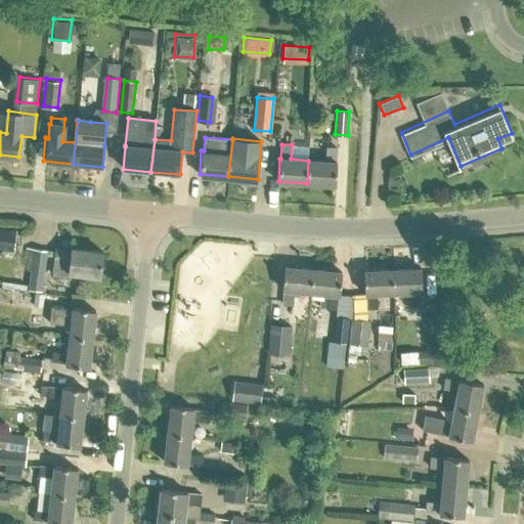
[(325,161),(308,161),(307,183),(336,184),(337,162),(335,162),(336,147),(326,146),(325,161)]
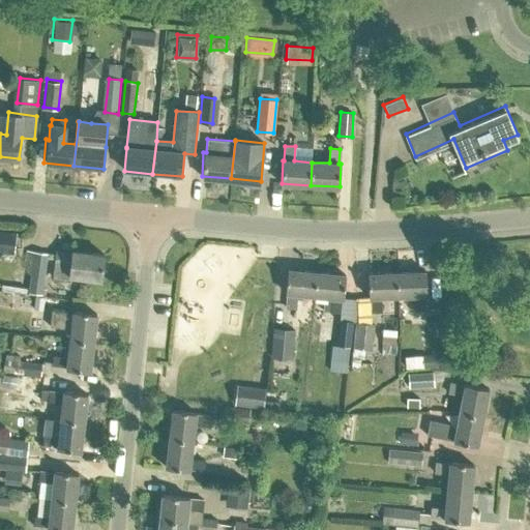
[(57,277),(71,280),(72,271),(101,275),(105,251),(71,247),(71,252),(57,249),(54,273),(57,277)]
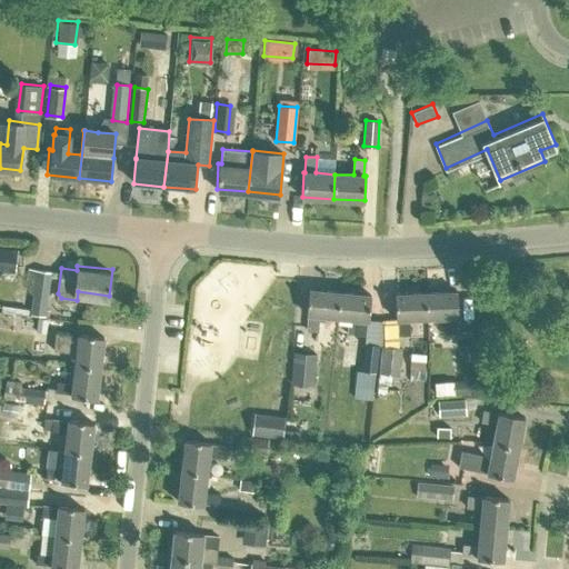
[(33,295),(31,315),(45,316),(50,271),(29,268),(26,287),(33,295)]
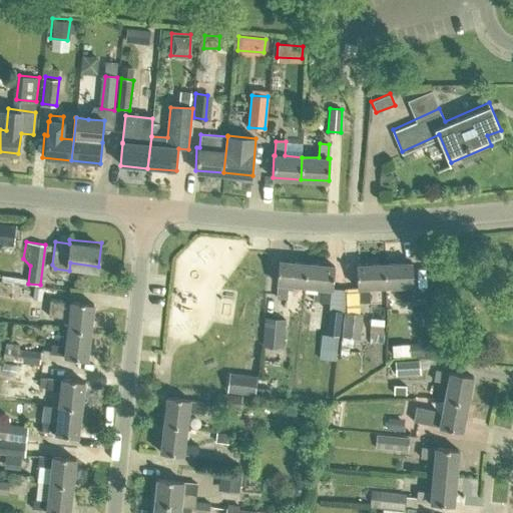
[(286,286),(303,288),(306,263),(277,260),(275,285),(277,285),(276,299),(285,299),(286,286)]
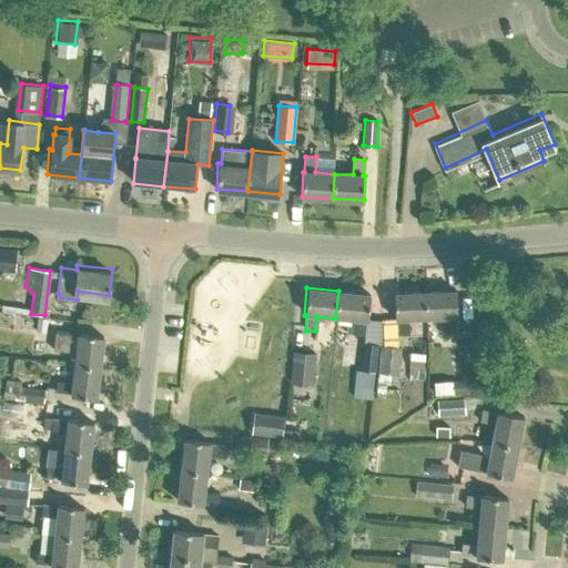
[(424,291),(425,316),(443,315),(444,332),(455,331),(454,315),(457,314),(455,288),(424,291)]
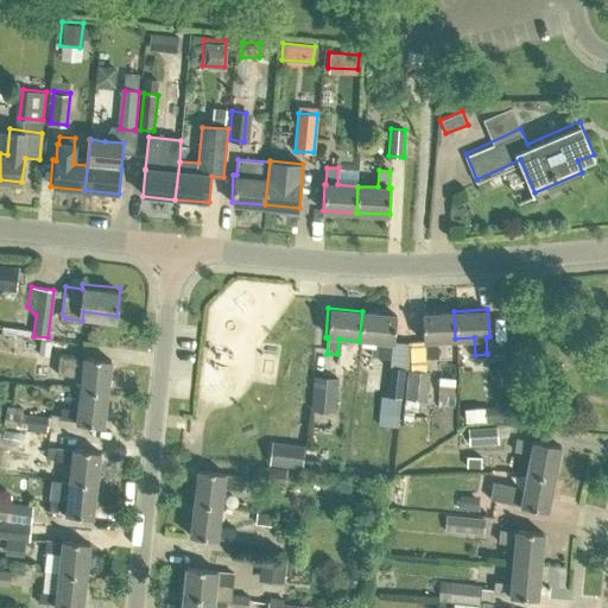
[(378,358),(390,359),(391,343),(393,344),(396,314),(362,311),(359,341),(379,342),(378,358)]
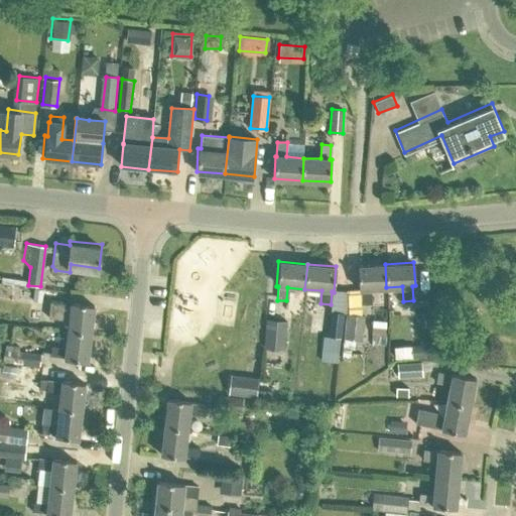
[(361,288),(362,303),(372,303),(371,287),(386,287),(385,264),(357,265),(359,288),(361,288)]
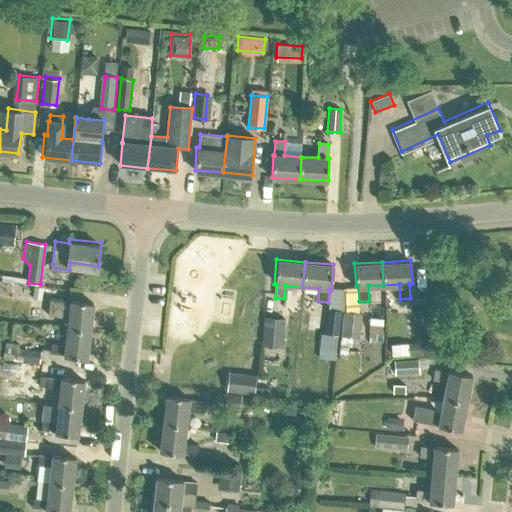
[(15,282),(13,293),(46,298),(47,288),(15,282)]
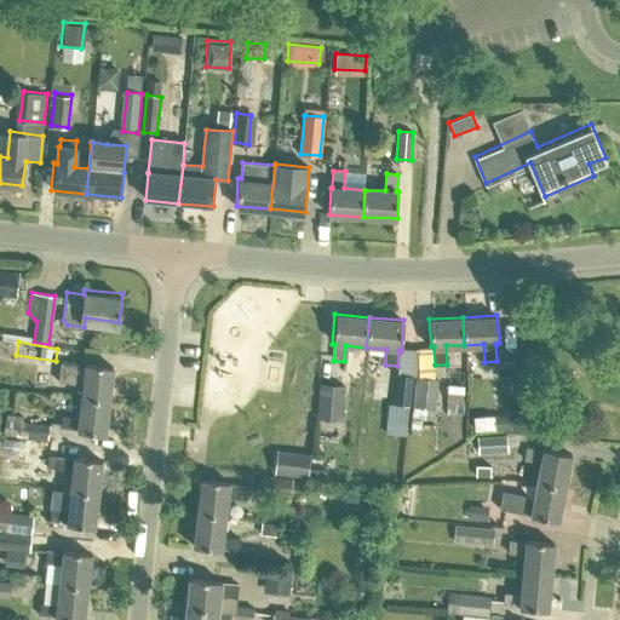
[(80,397),(109,401),(113,366),(85,362),(85,366),(68,363),(65,375),(82,378),(80,397)]
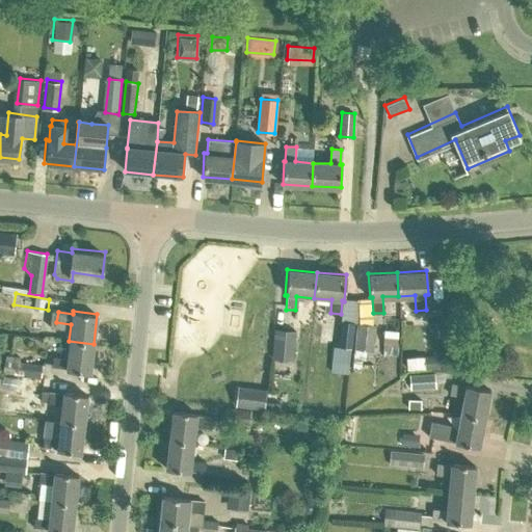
[(338,345),(351,346),(353,321),(340,320),(338,345)]
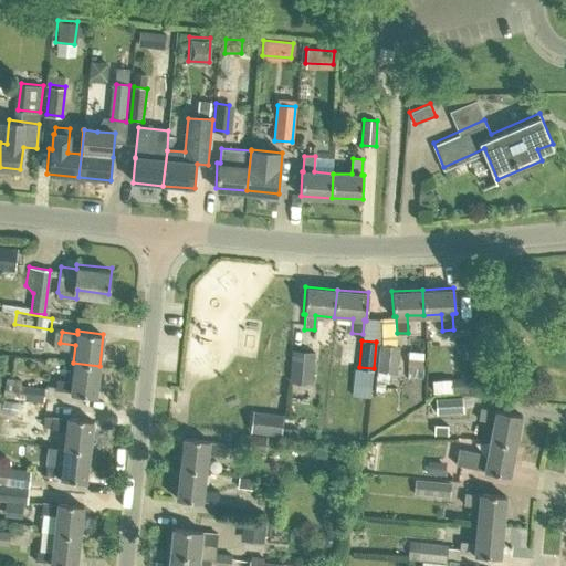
[(379,342),(376,369),(397,371),(399,344),(379,342)]
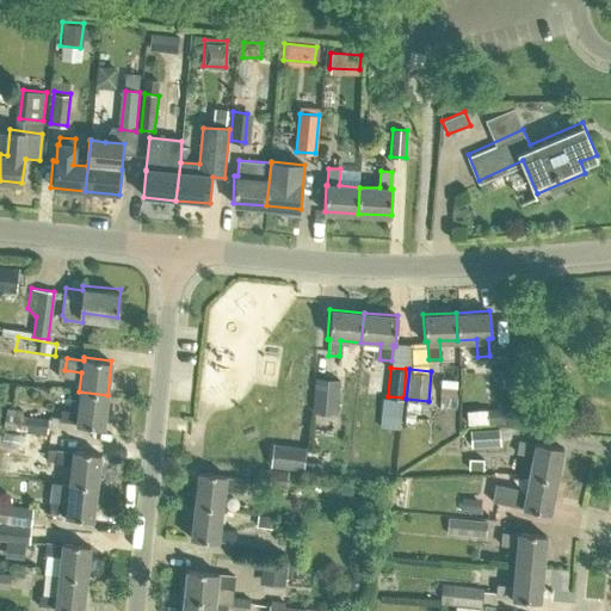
[(439,392),(455,393),(456,377),(440,376),(439,392)]
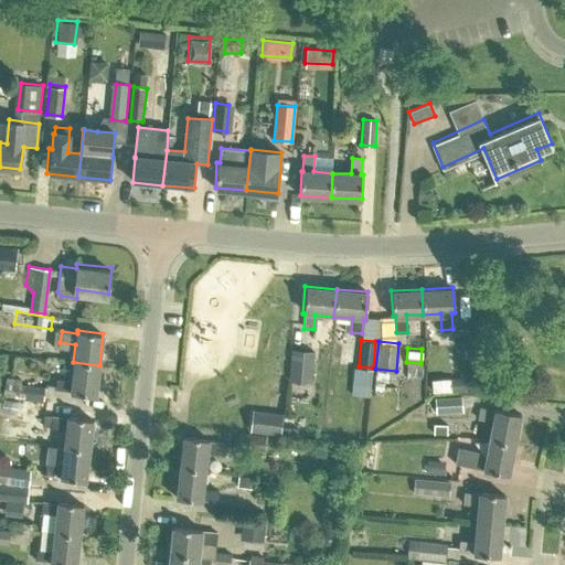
[(292,349),(290,380),(311,382),(313,351),(292,349)]
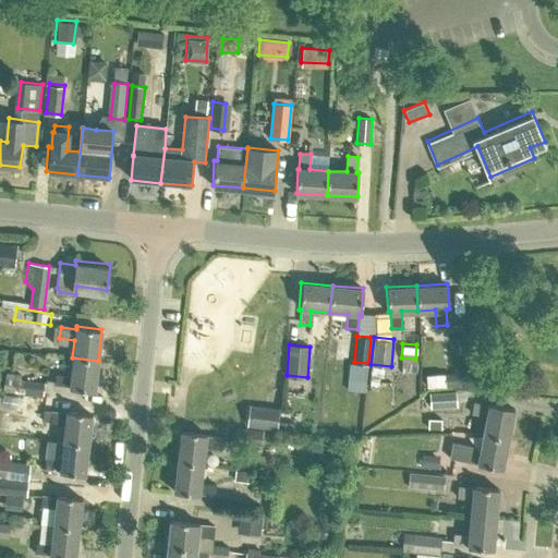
[(69,388),(94,391),(98,361),(72,358),(70,375),(55,374),(53,384),(70,386),(69,388)]
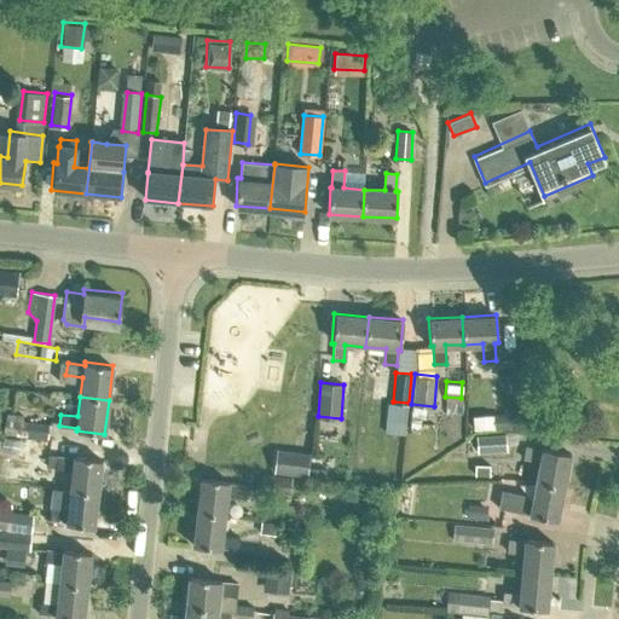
[(406,409),(387,408),(386,421),(406,422),(406,409)]
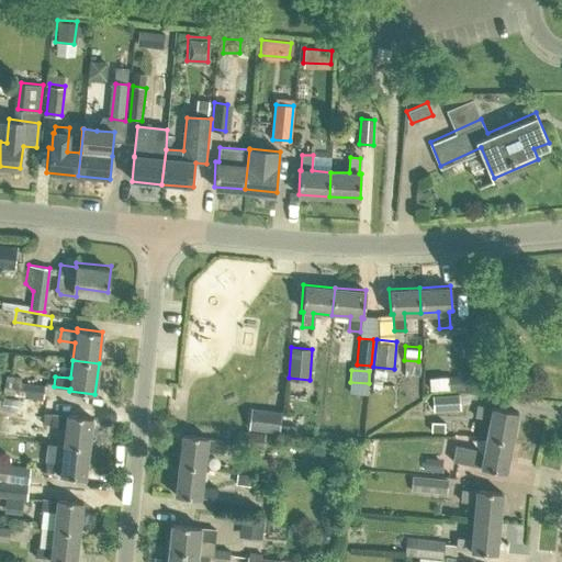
[(1,396),(30,400),(41,401),(42,388),(2,383),(1,396)]
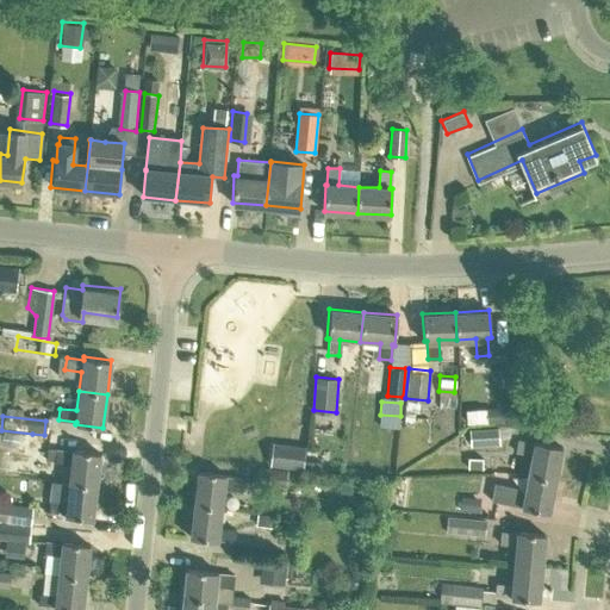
[(500,440),(517,443),(521,429),(503,425),(500,440)]
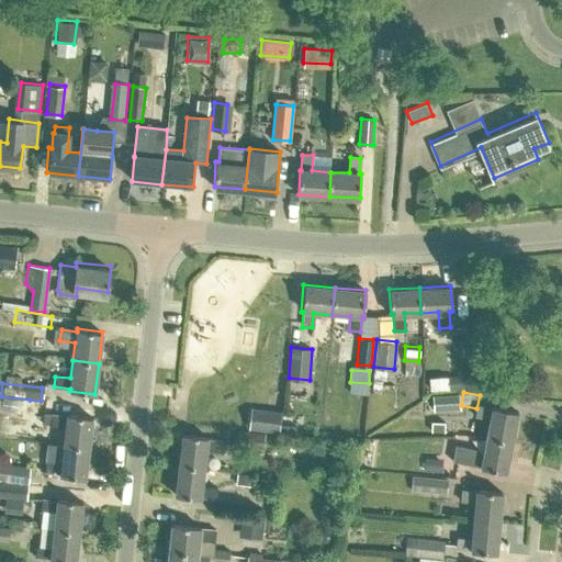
[(459,393),(431,394),(433,409),(459,407),(459,393)]
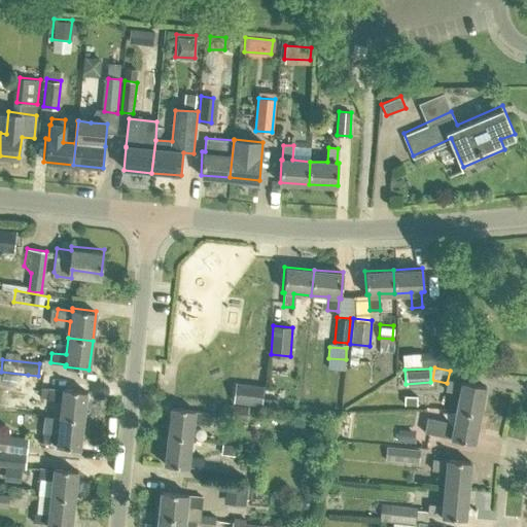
[(28,375),(26,395),(40,397),(42,376),(38,376),(28,375)]
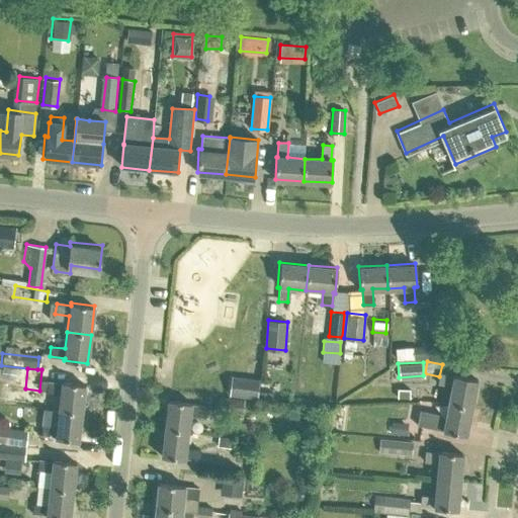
[(450,403),(470,408),(477,380),(456,375),(455,378),(440,374),(437,385),(453,389),(450,403)]
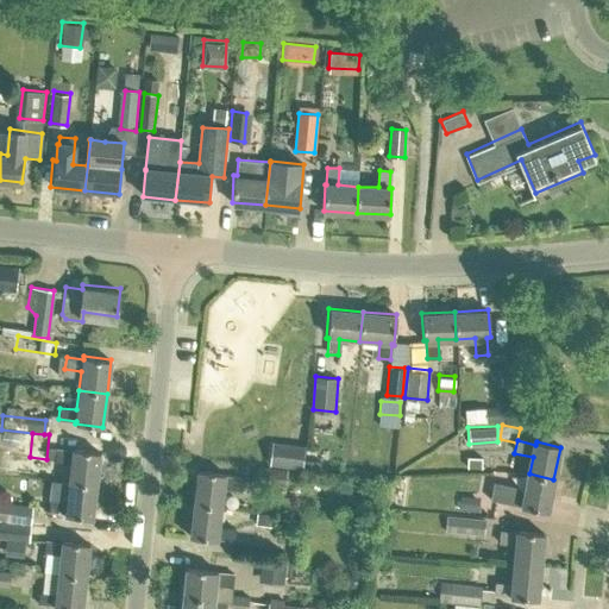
[(303,446),(272,443),(271,463),(301,468),(303,446)]
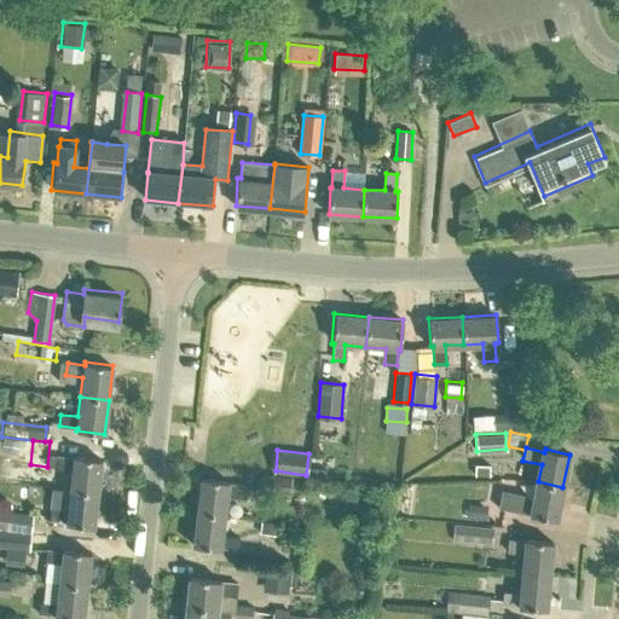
[(69,490),(97,493),(100,460),(73,456),(73,460),(56,458),(55,468),(71,469),(69,490)]
